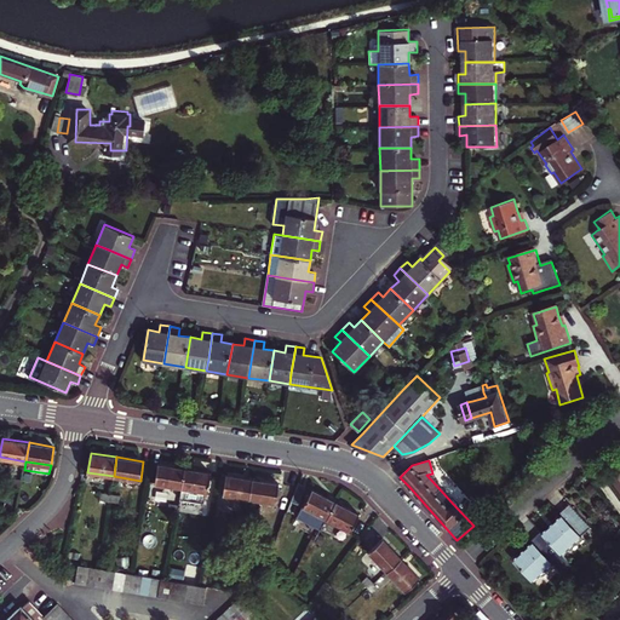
[(184,468),(159,464),(155,483),(182,488),(184,468)]
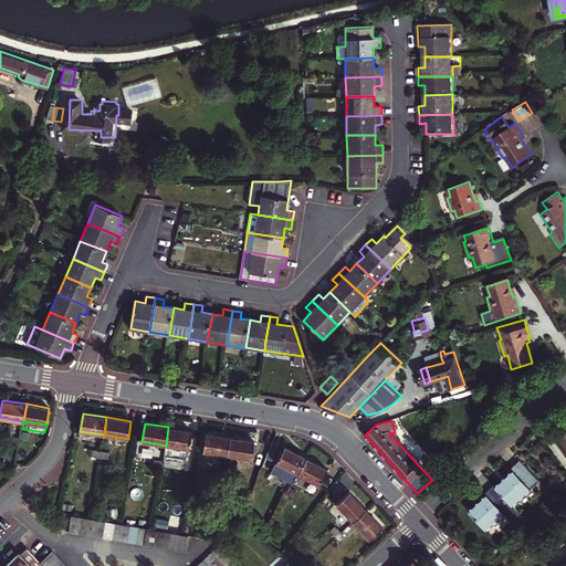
[(168,427),(166,446),(164,456),(187,459),(188,449),(190,449),(192,431),(168,427)]
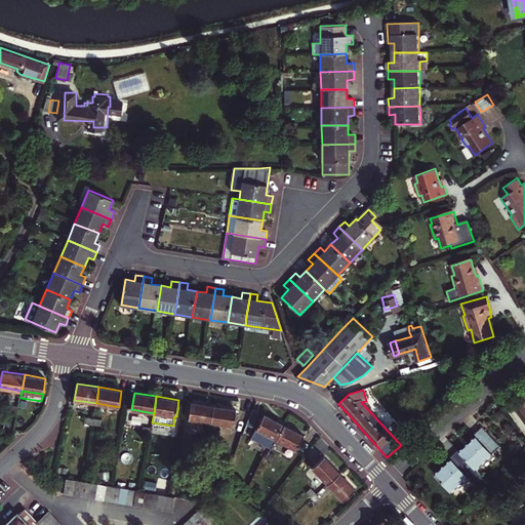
[(18,412),(16,427),(24,429),(28,399),(21,398),(19,406),(18,412)]
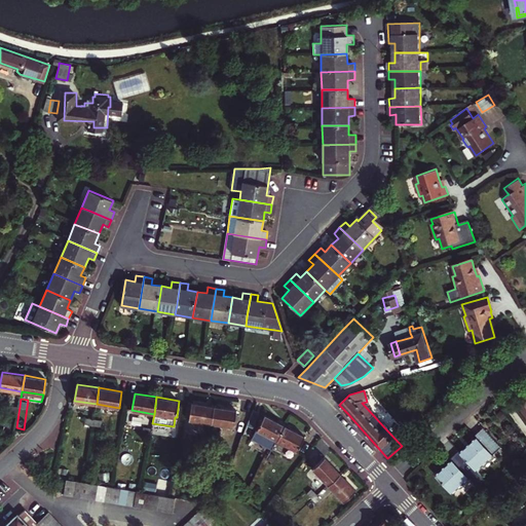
[(214,406),(192,403),(189,419),(212,423),(214,406)]
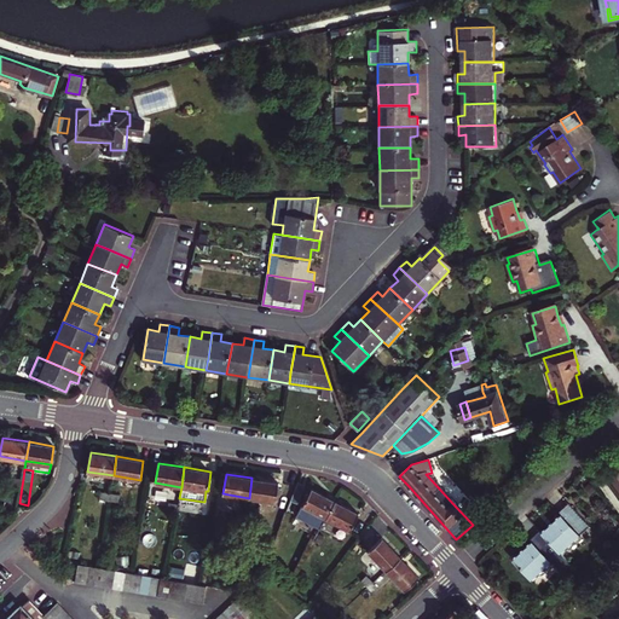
[(252,478),(249,498),(276,502),(279,482),(252,478)]
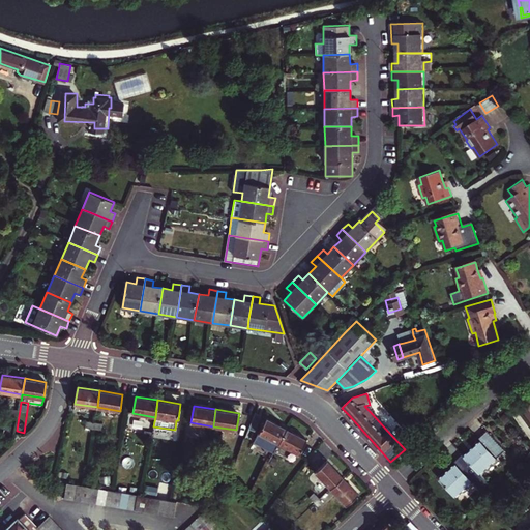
[(262,415),(256,412),(249,429),(257,431),(262,415)]
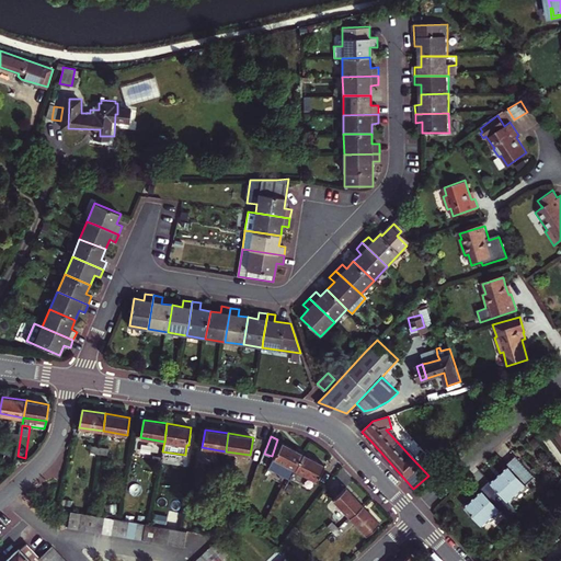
[(292,478),(296,469),(304,454),(283,443),(270,467),(292,478)]
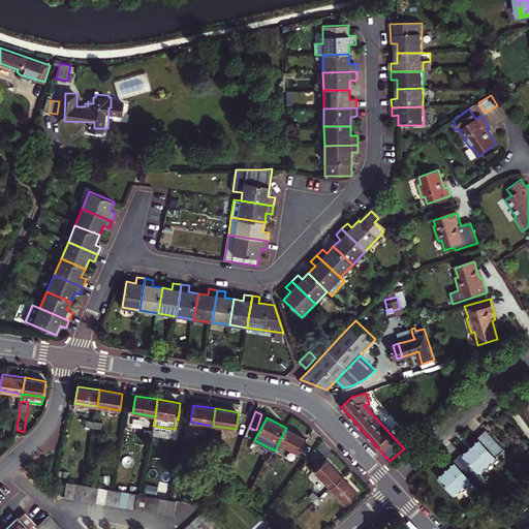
[(307,438),(286,428),(279,442),(300,453),(307,438)]
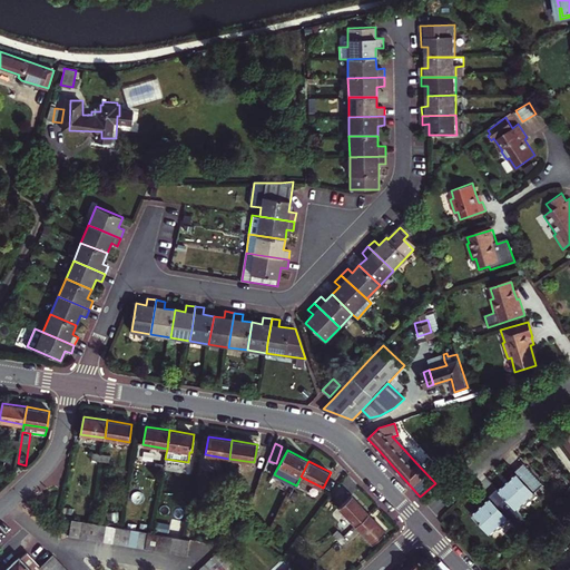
[(500,492),(518,511),(544,485),(526,464),(517,472),(519,474),(500,492)]
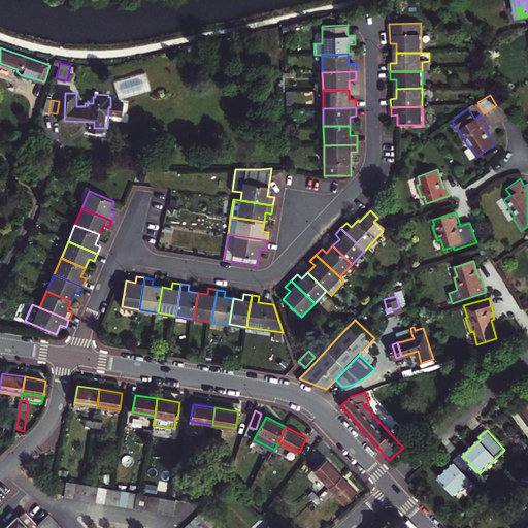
[(480,473),(463,456),(437,479),(454,496),(480,473)]
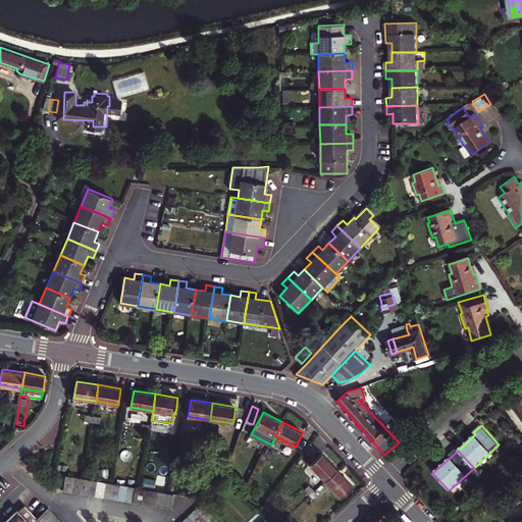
[(310,464),(326,481),(338,470),(322,453),(310,464)]
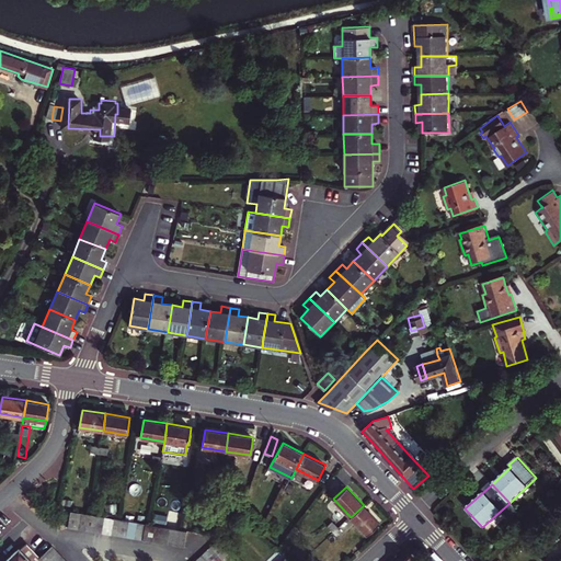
[(238,490),(231,507),(241,512),(248,494),(238,490)]
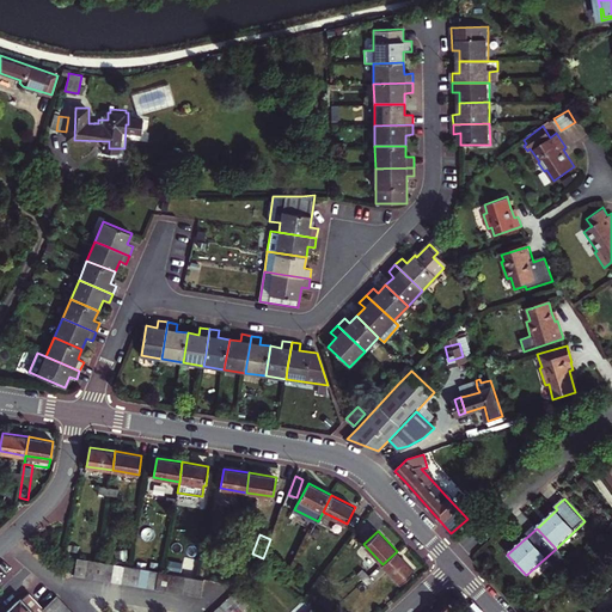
[(415,570),(397,551),(383,564),(401,583),(415,570)]
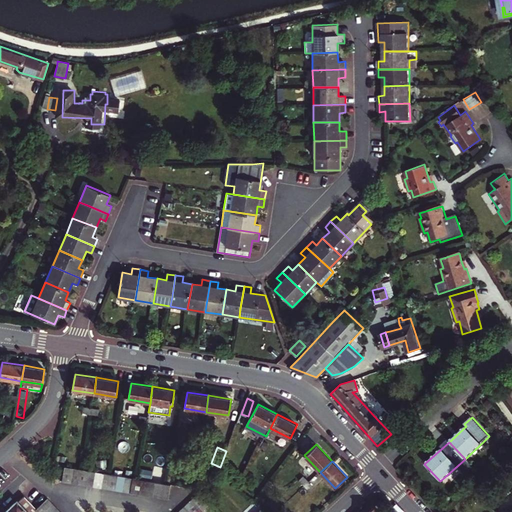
[(74,468),(65,466),(62,481),(72,483),(74,468)]
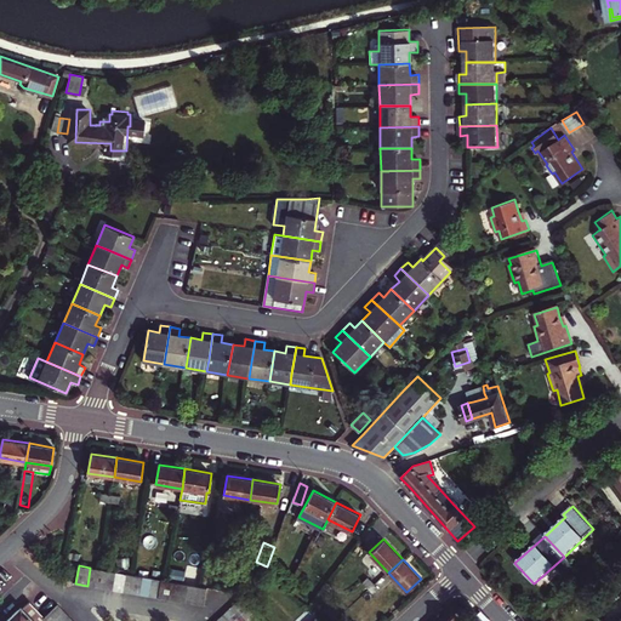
[(87,586),(96,587),(100,569),(98,569),(90,568),(87,586)]
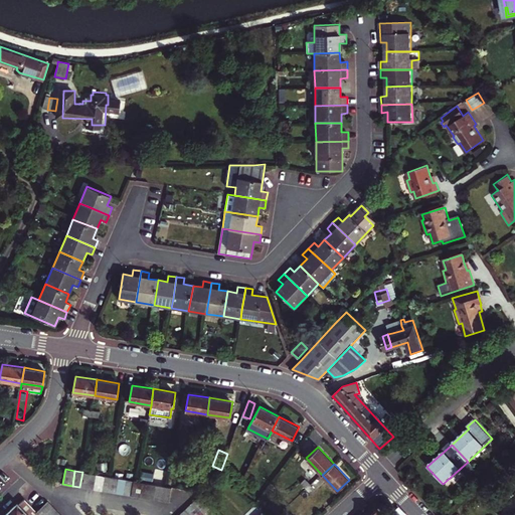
[(82,472),(79,487),(88,488),(90,473),(82,472)]
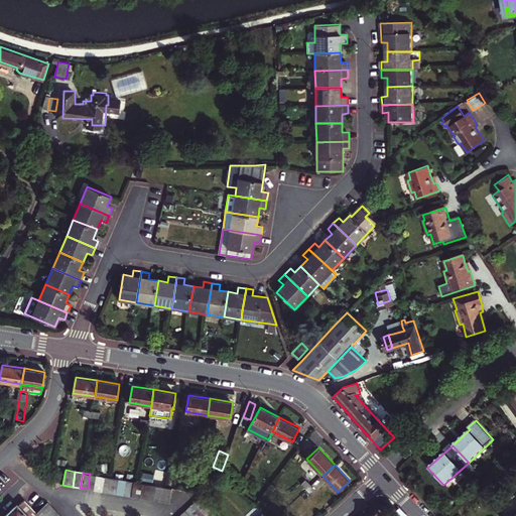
[(90,474),(88,489),(94,490),(97,475),(90,474)]
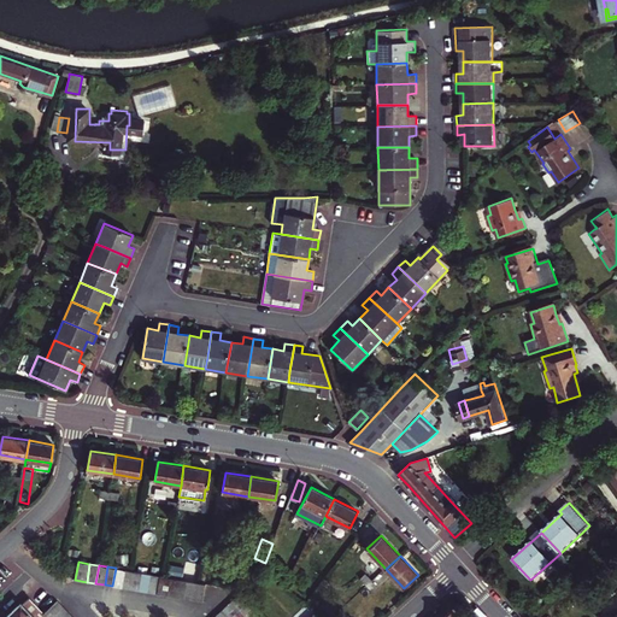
[(116,568),(112,586),(122,588),(125,570),(116,568)]
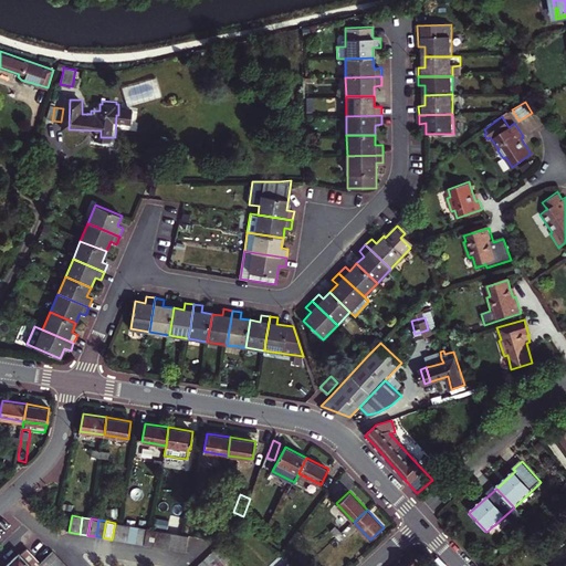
[(112,540),(121,541),(123,524),(121,524),(115,523),(112,540)]
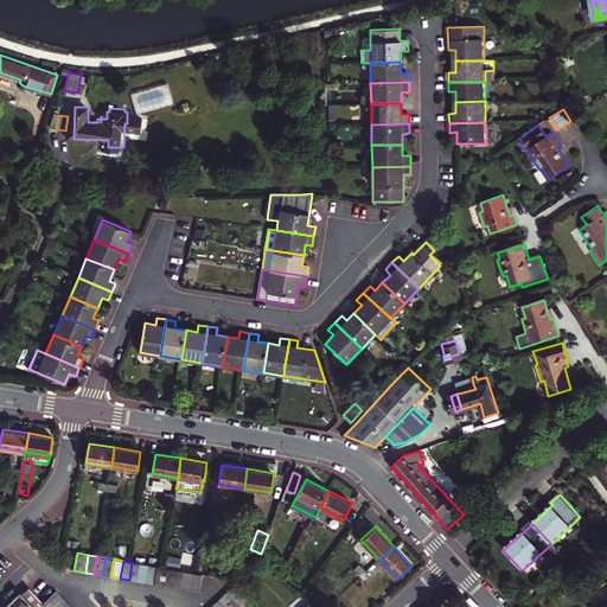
[(132,562),(129,580),(138,581),(140,564),(132,562)]
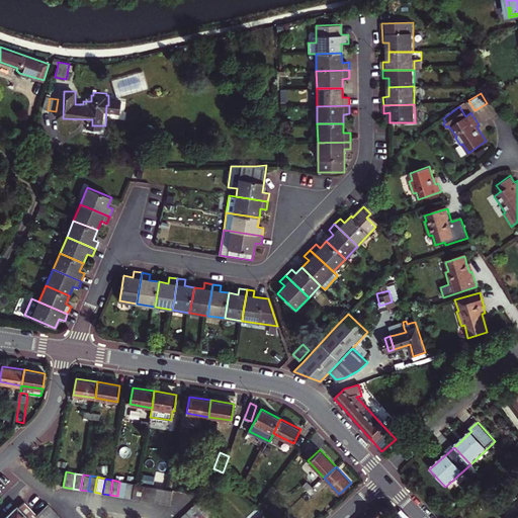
[(119,482),(117,496),(124,497),(127,483),(119,482)]
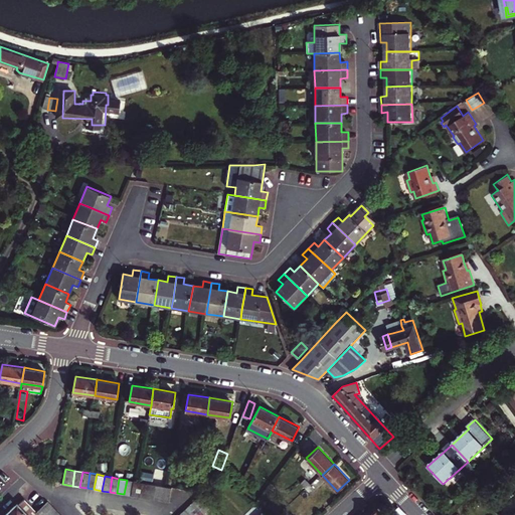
[(127,480),(124,494),(132,495),(134,481),(127,480)]
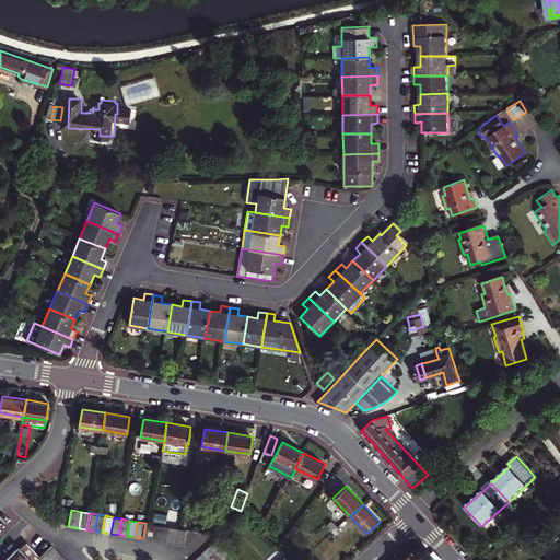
[(333,533),(338,527),(331,522),(327,526),(333,533)]
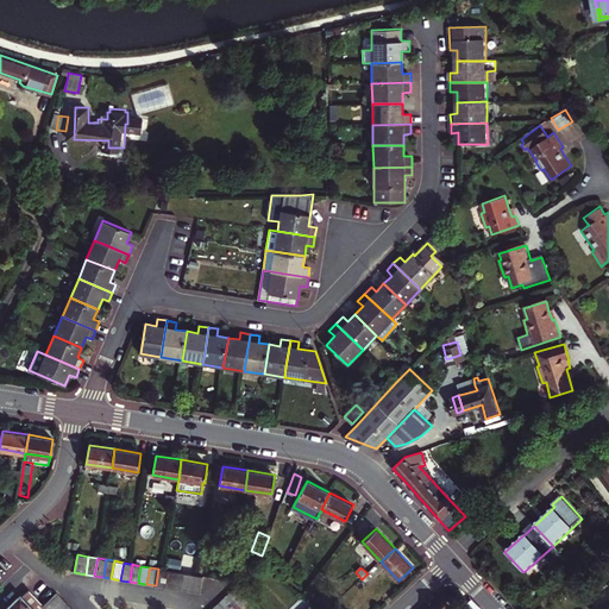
[(158,569),(156,585),(169,588),(173,571),(168,571),(164,570),(158,569)]
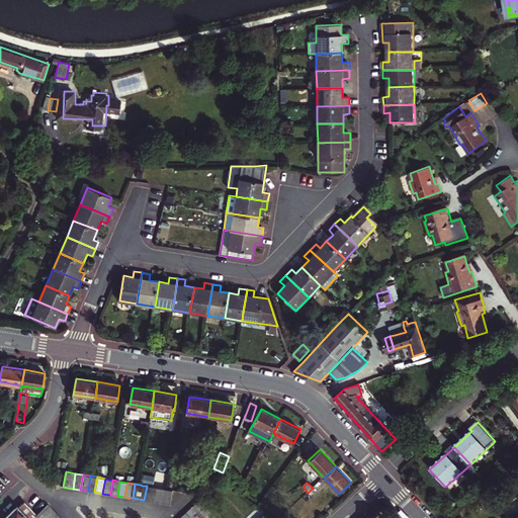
[(147,486),(144,500),(155,502),(157,488),(147,486)]
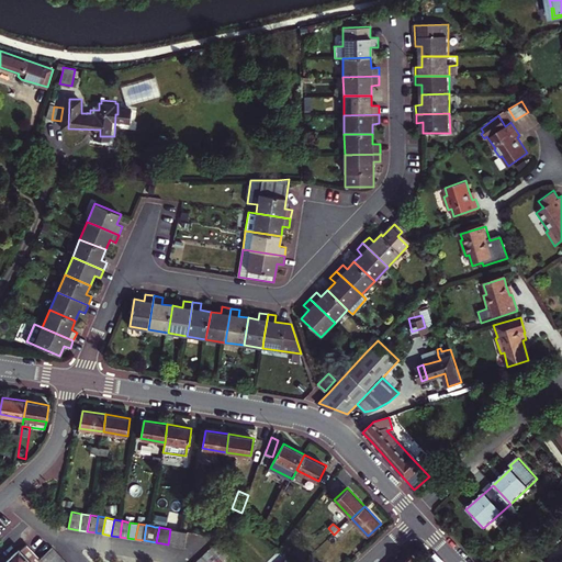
[(168,544),(177,546),(179,531),(170,529),(168,544)]
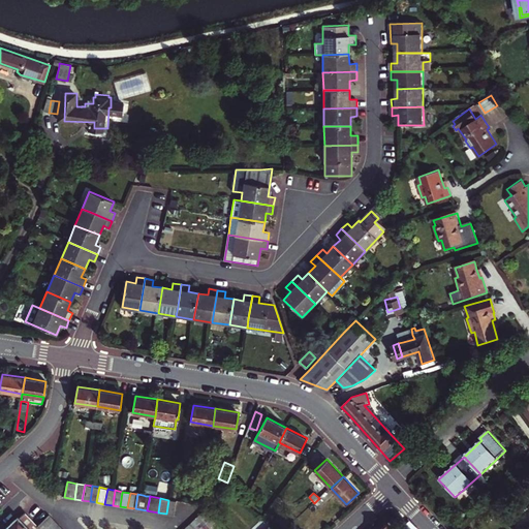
[(319,498),(314,503),(319,508),(324,504),(319,498)]
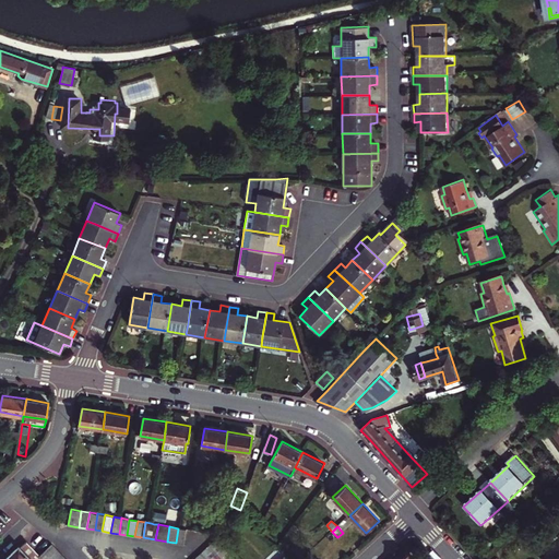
[(178,528),(176,543),(183,545),(187,530),(179,528),(178,528)]
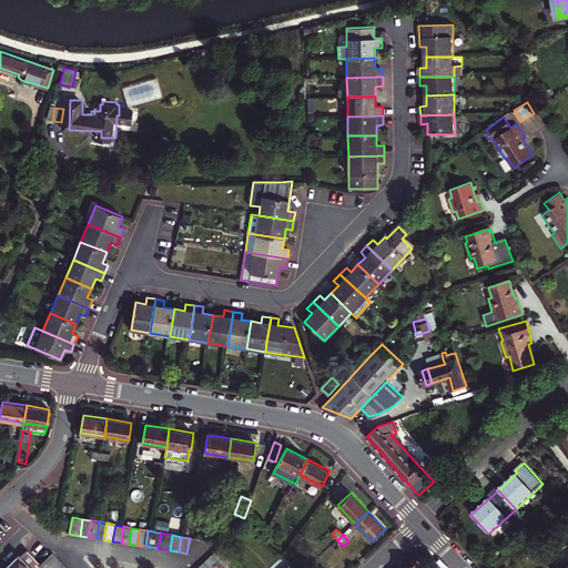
[(220,547),(214,554),(224,565),(231,559),(220,547)]
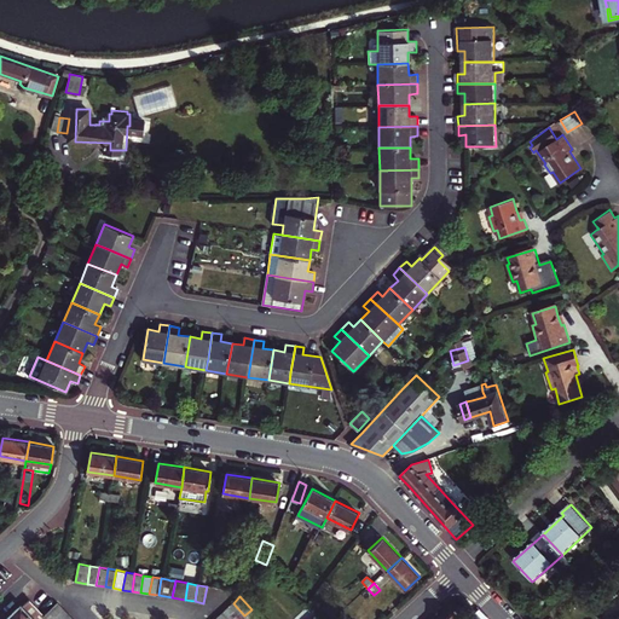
[(7,618),(6,618),(41,618),(45,615),(29,600),(22,607),(21,606),(7,618)]
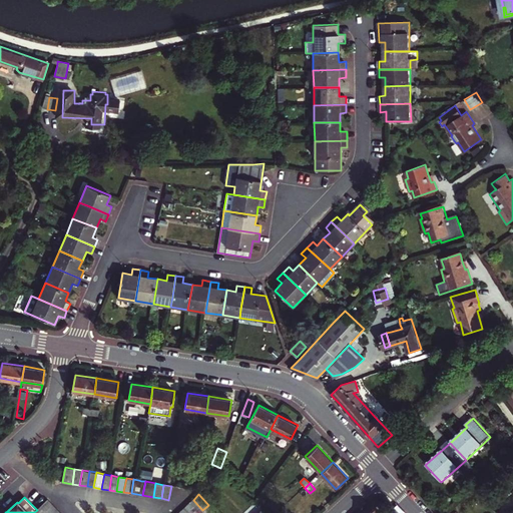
[(37,510),(39,512),(44,512),(52,505),(47,500),(37,510)]
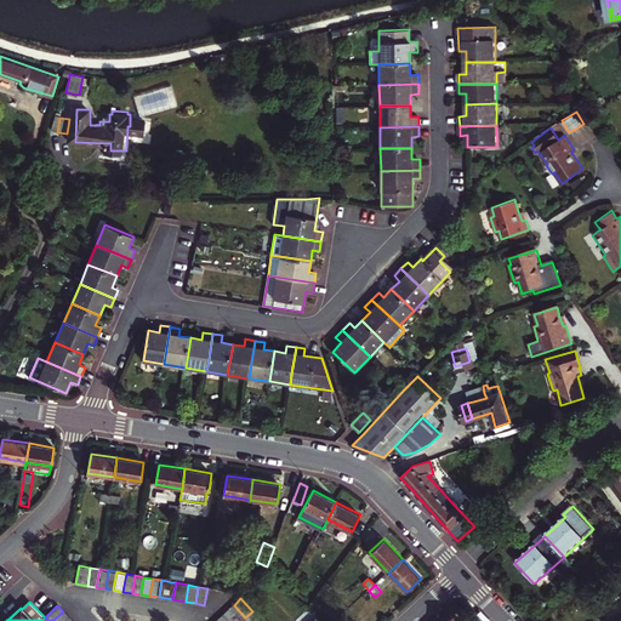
[(241,620),(245,619),(245,617),(234,605),(232,607),(227,611),(235,620),(241,620)]
